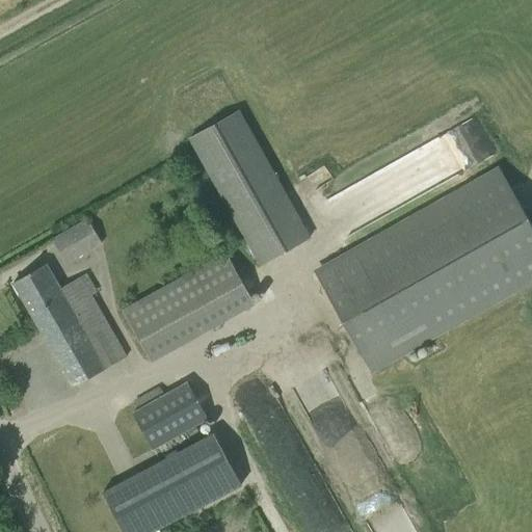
[(189,138),(260,266),(311,237),(240,110),(189,138)]
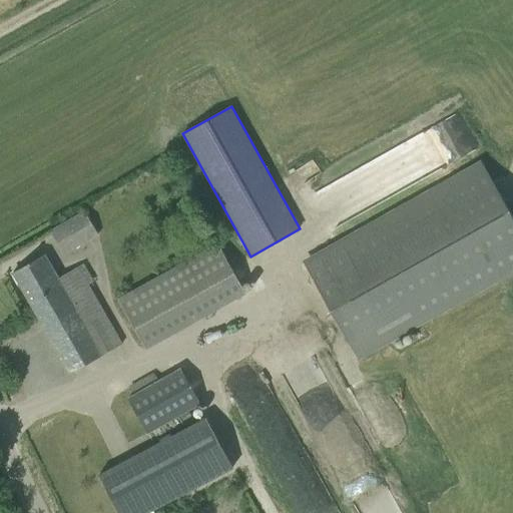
[(405,177),(451,156),(439,132),(394,153),(405,177)]
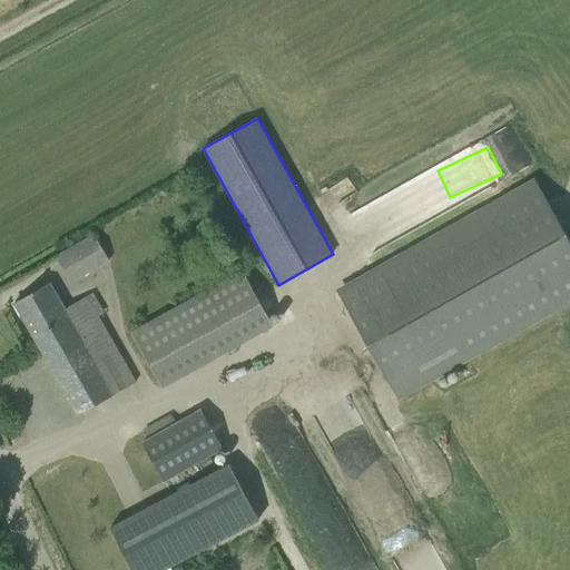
[(337,294),(395,397),(569,298),(569,243),(536,183),(337,294)]
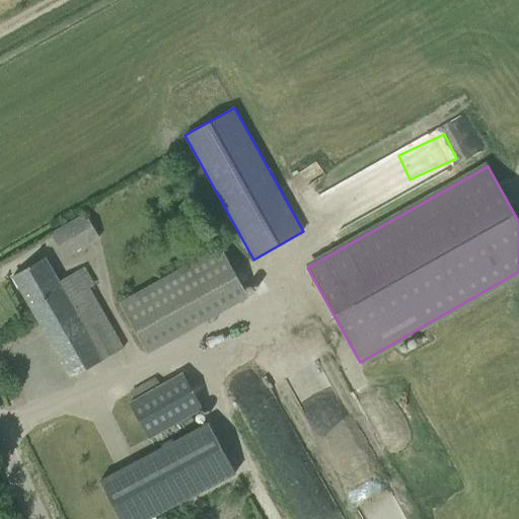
[(51,234),(64,257),(99,237),(86,214),(51,234)]
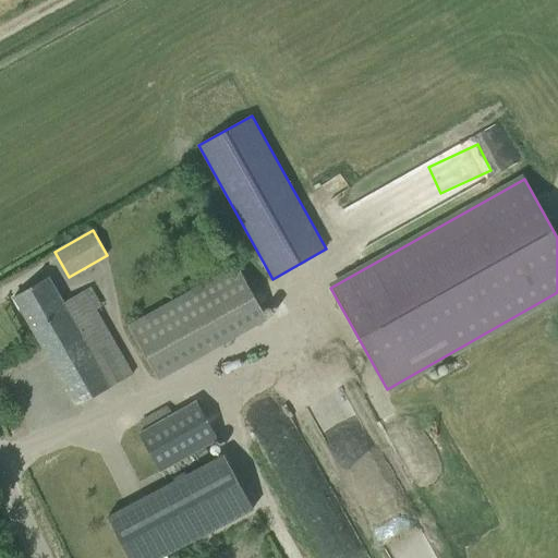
[(129,325),(157,381),(267,320),(238,265),(129,325)]
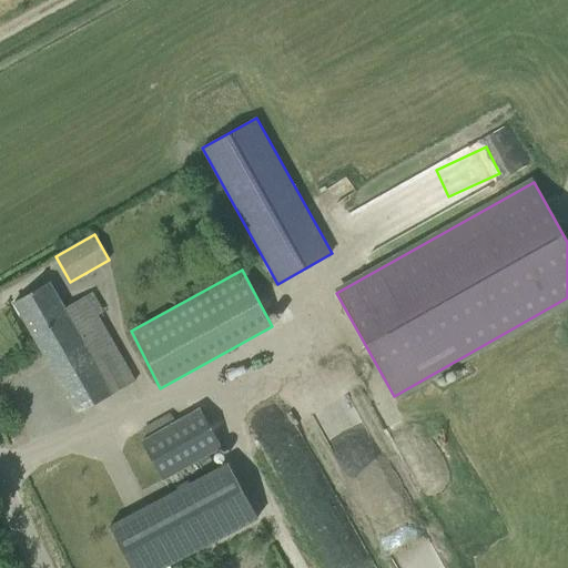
[(13,303),(78,414),(134,382),(98,317),(95,318),(83,297),(63,308),(49,282),(13,303)]
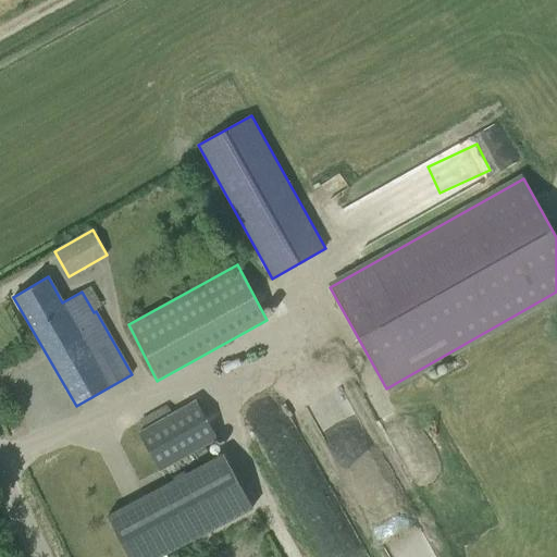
[(139,420),(145,429),(138,432),(160,470),(185,456),(187,461),(219,444),(196,400),(171,413),(166,405),(139,420)]
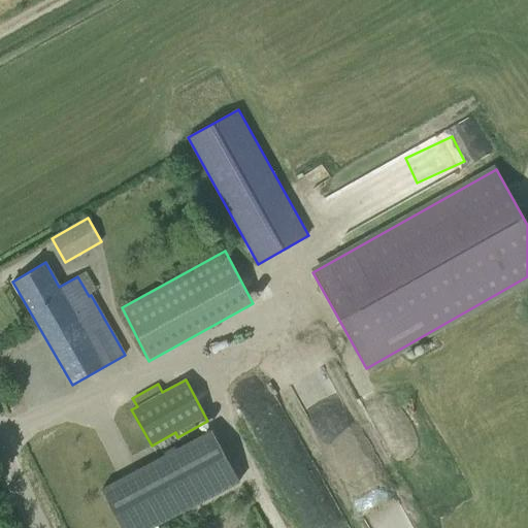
[(211,430),(101,490),(121,527),(152,527),(239,482),(211,430)]
